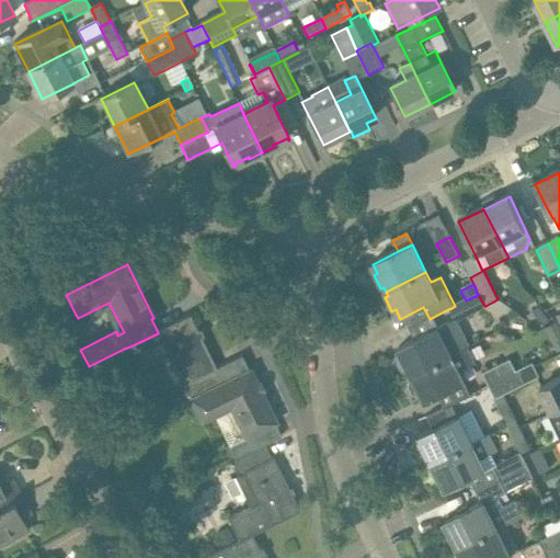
[(452,308),(458,321),(487,308),(486,306),(484,306),(478,295),(466,300),(455,306),(452,308)]
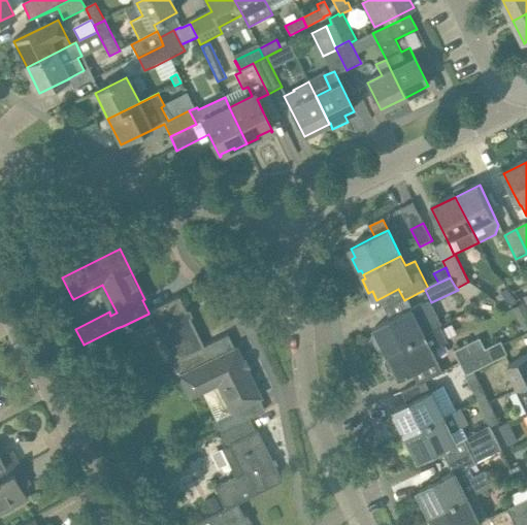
[(507,289),(496,298),(507,312),(518,302),(507,289)]
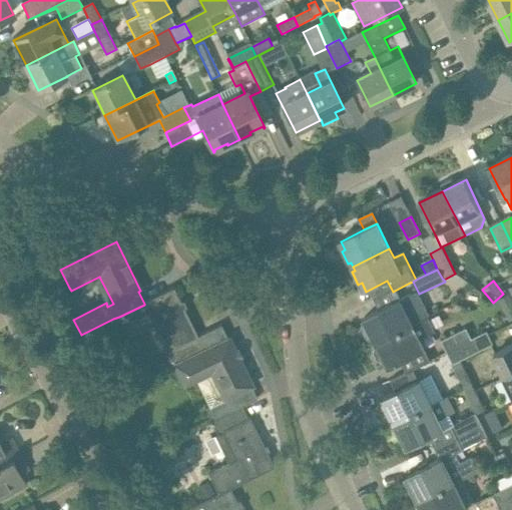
[(144,305),(119,317),(130,339),(157,326),(171,352),(166,355),(172,367),(176,365),(201,353),(201,352),(227,339),(221,326),(198,338),(174,289),(144,304),(144,305)]
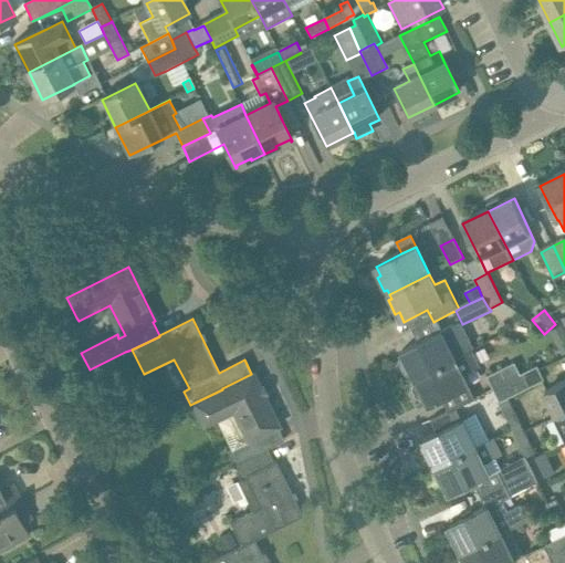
[(422,342),(403,352),(407,361),(404,363),(403,366),(407,375),(410,376),(414,375),(416,379),(468,354),(453,326),(439,334),(422,342)]
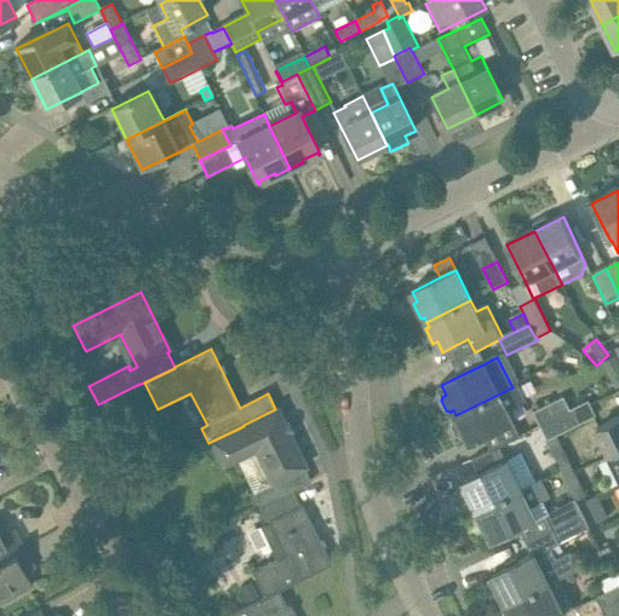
[(519,385),(456,415),(459,420),(456,422),(453,426),(458,436),(463,437),(466,436),(471,445),(493,435),(515,424),(509,412),(528,402),(519,385)]
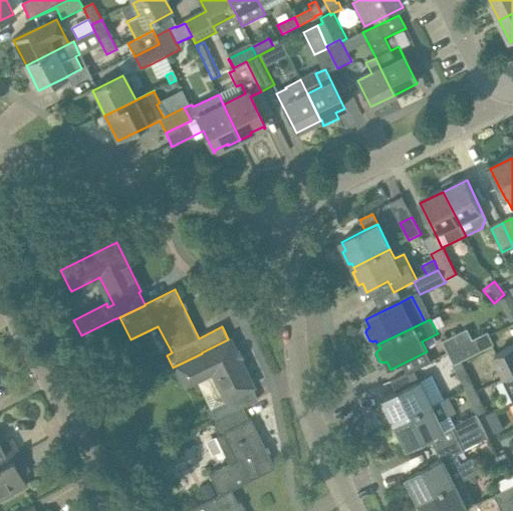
[(444,342),(449,354),(474,342),(474,341),(473,341),(468,330),(444,342)]
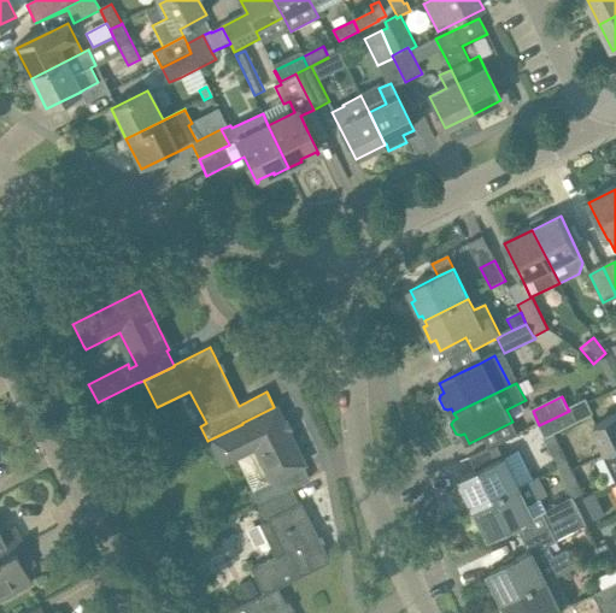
[(587,400),(569,410),(569,411),(539,425),(546,438),(576,424),(594,416),(587,400)]
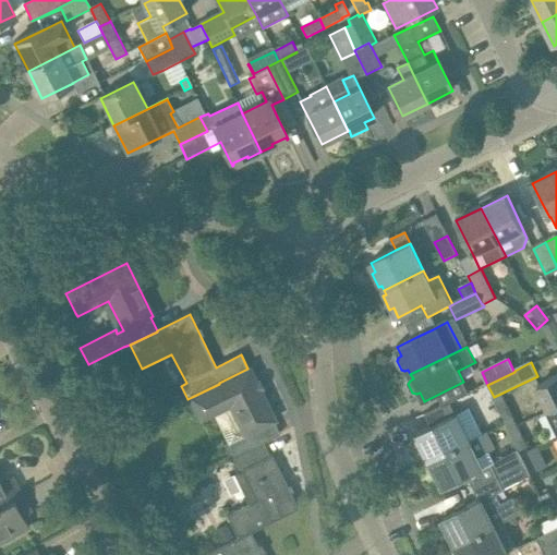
[(219,384),(192,397),(203,421),(233,406),(247,434),(243,436),(223,446),(231,459),(231,460),(258,446),(259,447),(264,445),(264,444),(280,436),(274,422),(276,422),(250,368),(247,369),(219,383),(219,384)]
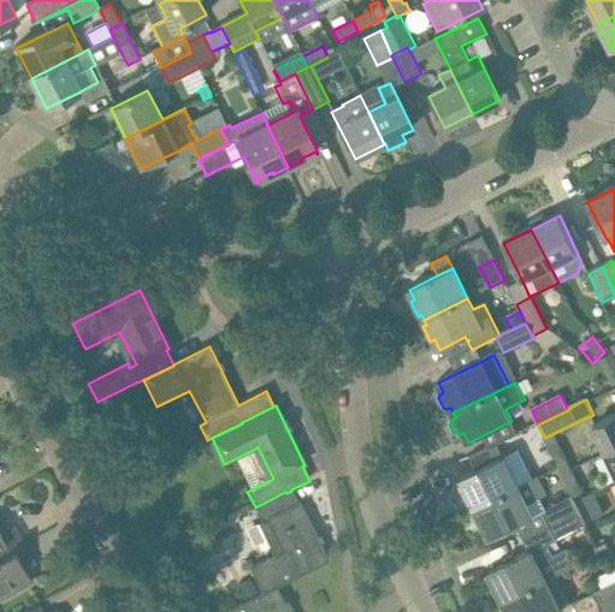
[(614,416),(593,427),(608,455),(614,451),(614,416)]
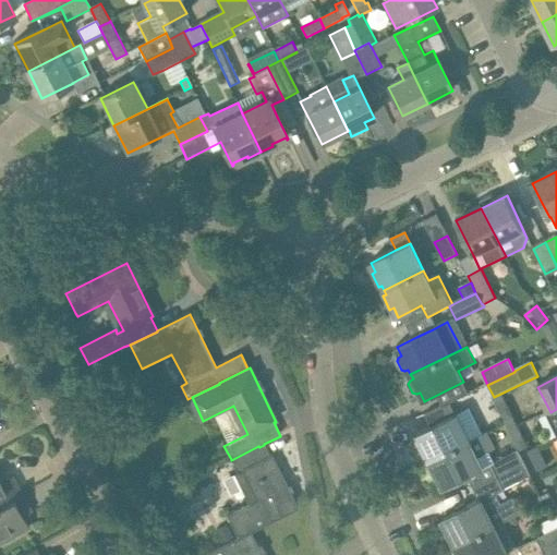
[(518,427),(519,427),(509,407),(499,412),(509,432),(518,427)]
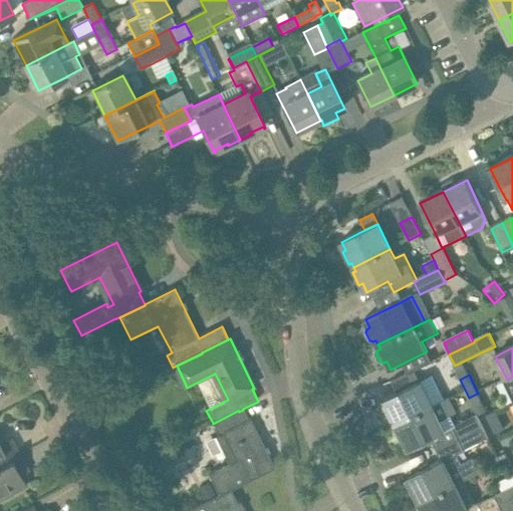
[(403,392),(385,400),(389,409),(386,410),(392,423),(395,421),(397,425),(433,407),(421,382),(403,392)]
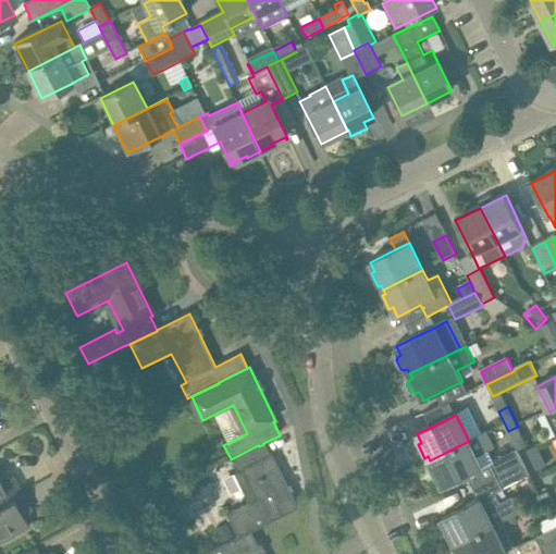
[(517,427),(508,431),(517,450),(518,452),(528,446),(517,427)]
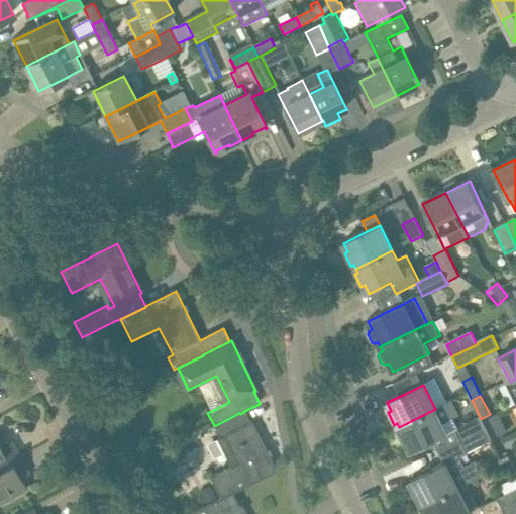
[(401,431),(398,433),(404,446),(408,444),(412,452),(433,442),(438,453),(487,429),(481,419),(480,417),(447,434),(442,424),(459,416),(452,401),(435,409),(399,427),(401,431)]
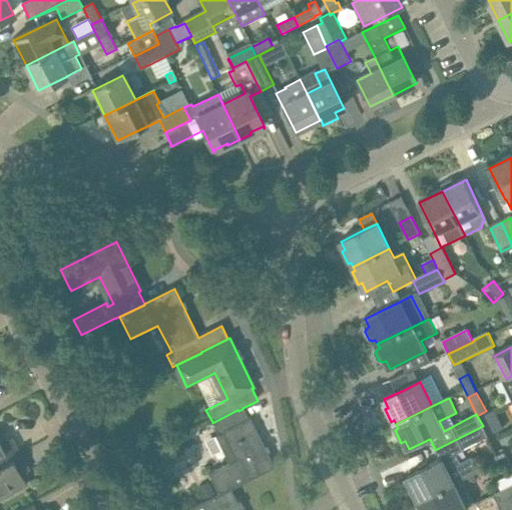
[(228,465),(208,475),(219,496),(230,490),(275,468),(250,419),(248,420),(242,409),(238,411),(237,410),(212,423),(218,435),(222,433),(236,461),(228,465)]
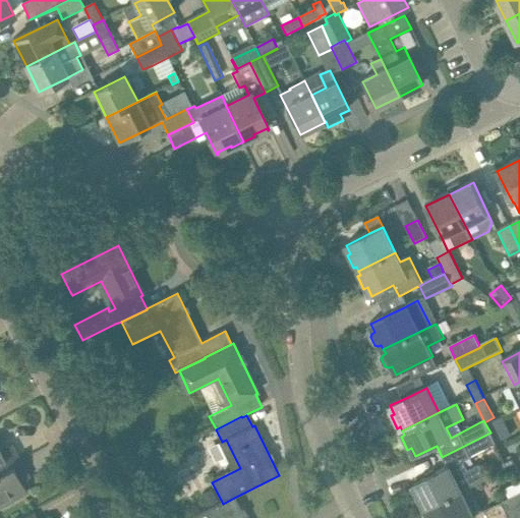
[(503,417),(494,422),(503,441),(512,437),(503,417)]
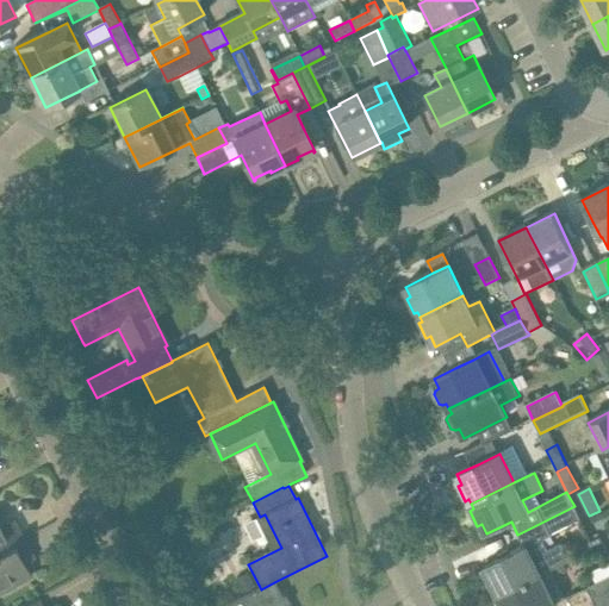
[(575,506),(517,535),(524,548),(484,568),(499,598),(541,576),(541,575),(570,561),(561,544),(548,551),(544,539),(582,520),(575,506)]
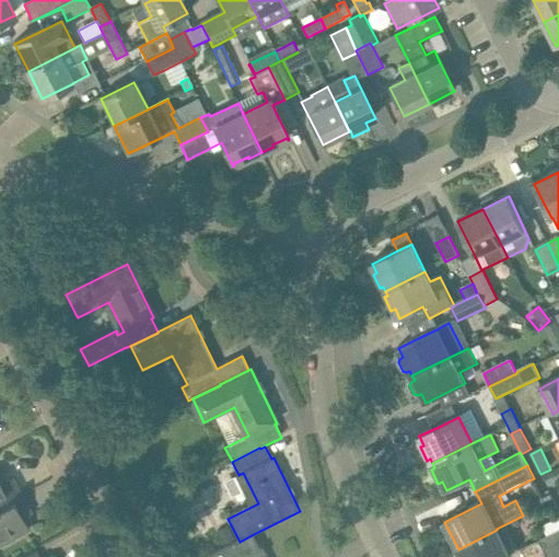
[(0,509),(22,497),(12,479),(0,485),(0,509)]
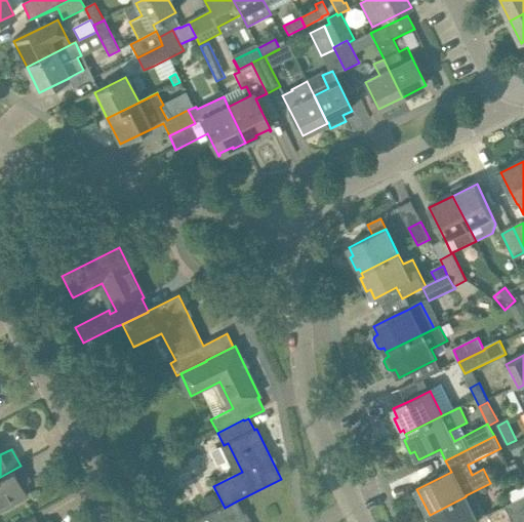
[(21,466),(0,477),(0,513),(28,497),(22,487),(30,483),(21,466)]
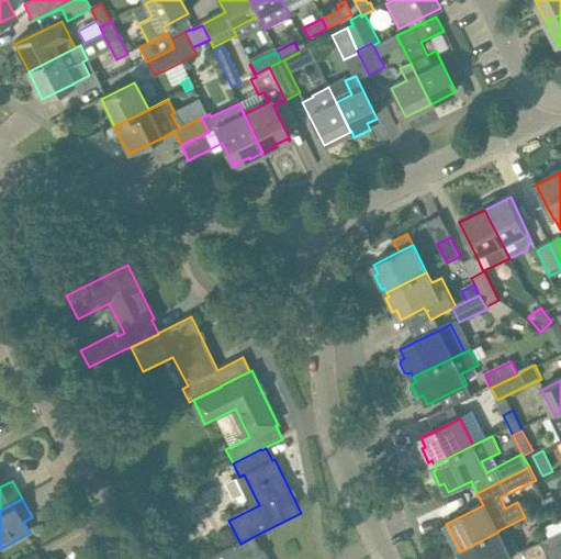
[(229,529),(217,535),(225,551),(237,545),(229,529)]
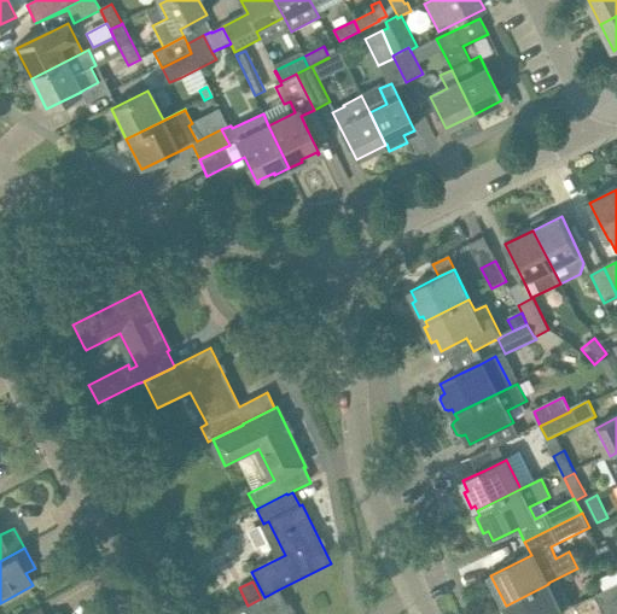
[(564,613),(548,584),(506,606),(510,613),(564,613)]
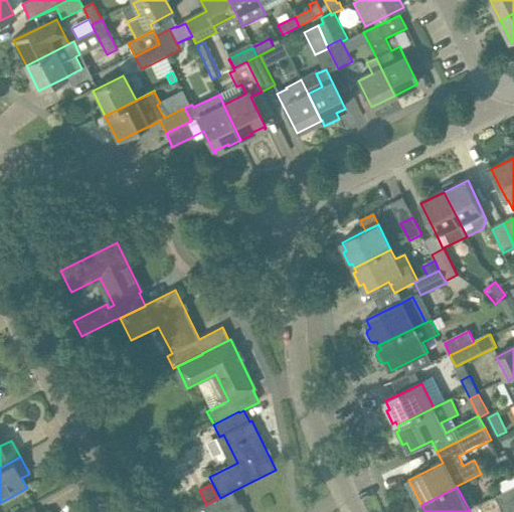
[(513,488),(496,497),(502,509),(513,503),(513,488)]
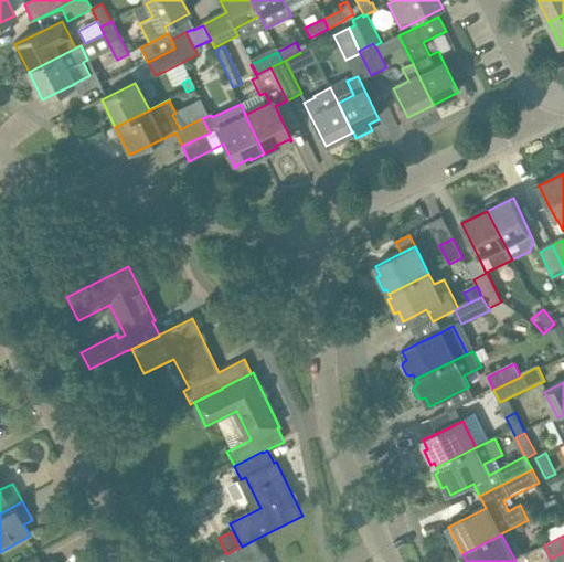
[(264,561),(254,540),(242,547),(238,548),(226,554),(211,561),(264,561)]
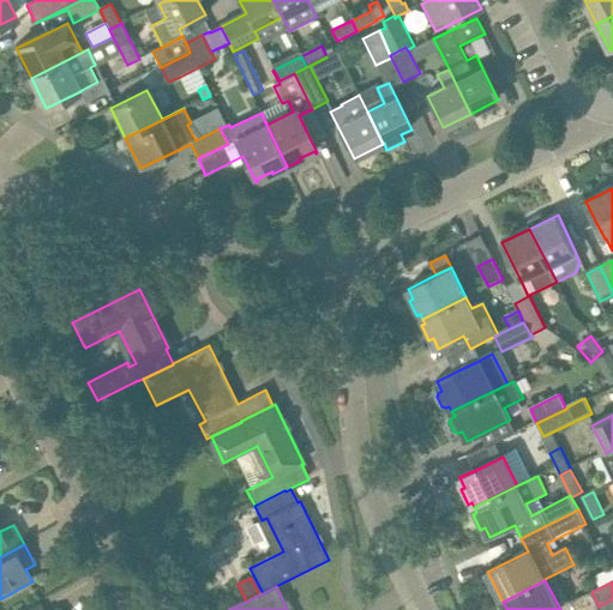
[(612,609),(612,599),(599,607),(600,609),(612,609)]
